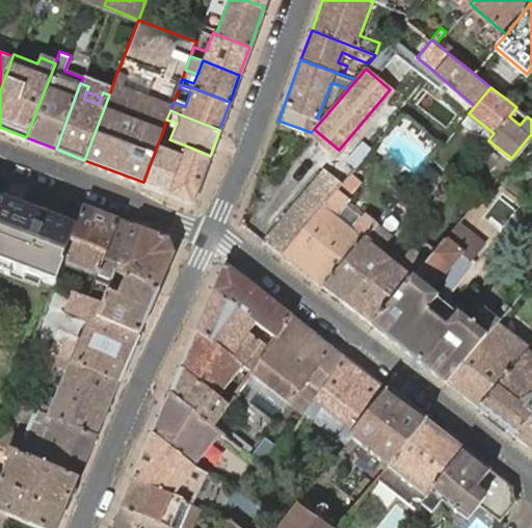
[(275,130),(303,140),(311,132),(278,121),(275,130)]
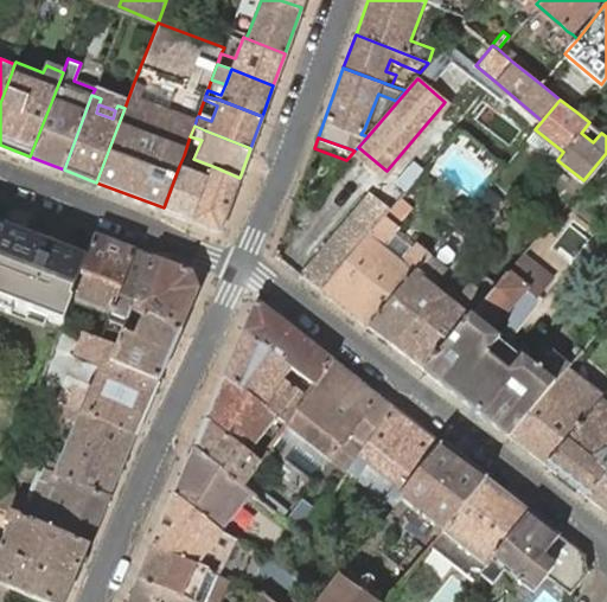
[(208,175),(212,166),(193,159),(184,155),(179,166),(208,175)]
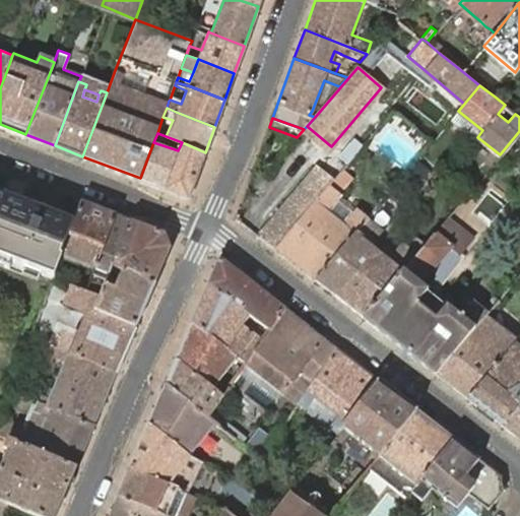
[(140,178),(165,187),(178,150),(153,142),(140,178)]
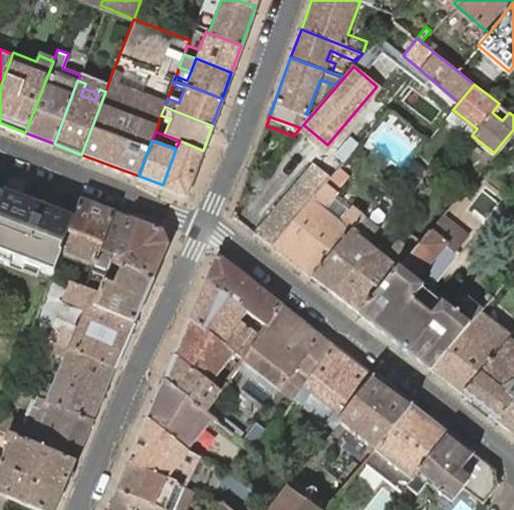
[(187,195),(203,151),(180,141),(176,149),(163,185),(187,195)]
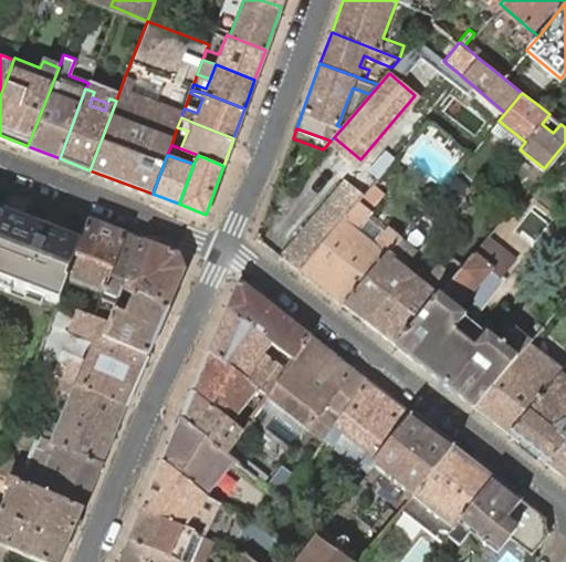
[(282,255),(300,269),(358,199),(371,183),(359,173),(355,168),(282,255)]
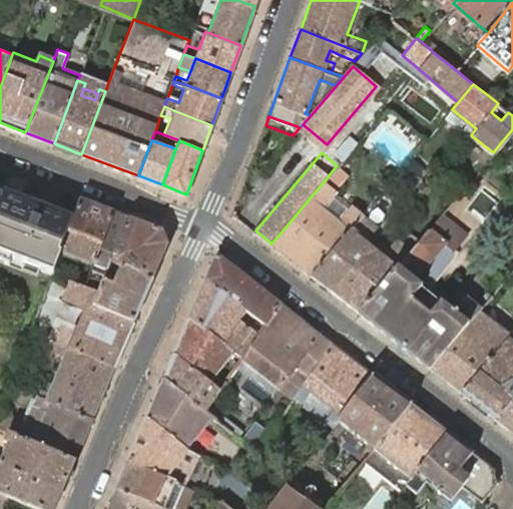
[(325,180),(272,243),(312,275),(351,227),(363,212),(352,203),(348,208),(333,196),(337,190),(333,187),(346,172),(338,165),(337,165),(325,180)]
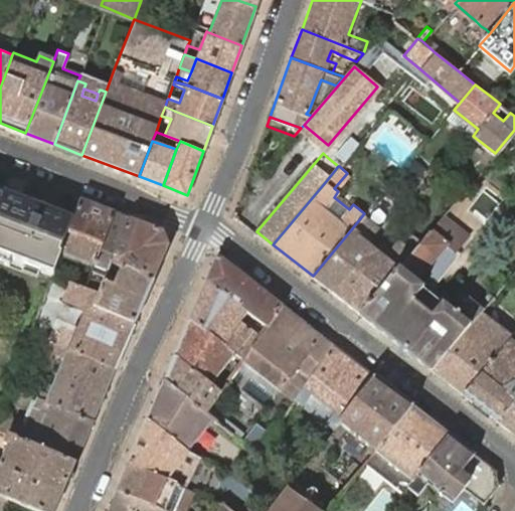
[(74,217),(0,188),(0,252),(40,269),(53,274),(61,252),(74,217)]
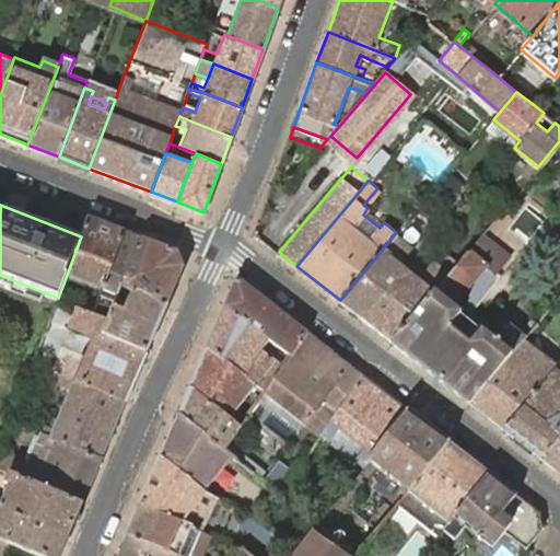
[(125,229),(89,215),(81,236),(67,275),(103,288),(125,229)]
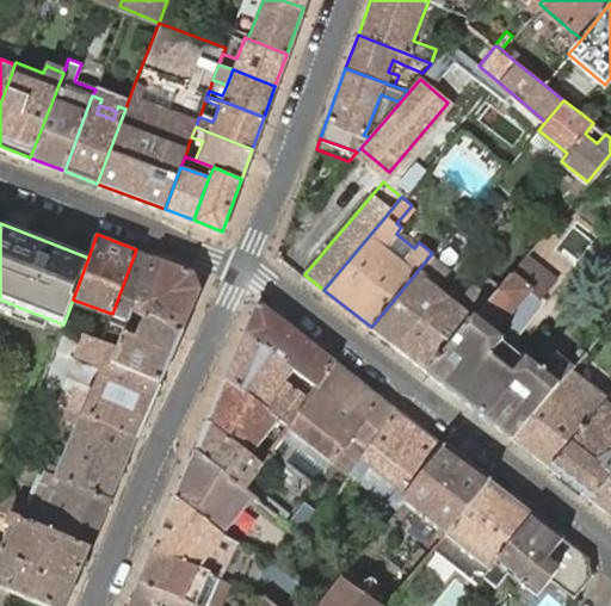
[(153,257),(136,249),(112,314),(102,340),(118,346),(124,332),(134,308),(153,257)]
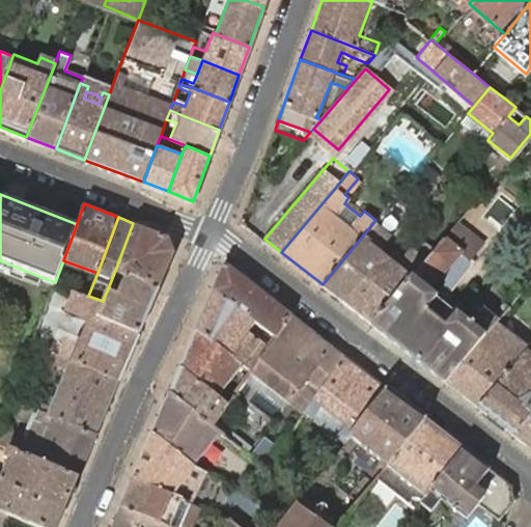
[(168,236),(133,223),(116,268),(127,272),(159,286),(174,250),(168,236)]
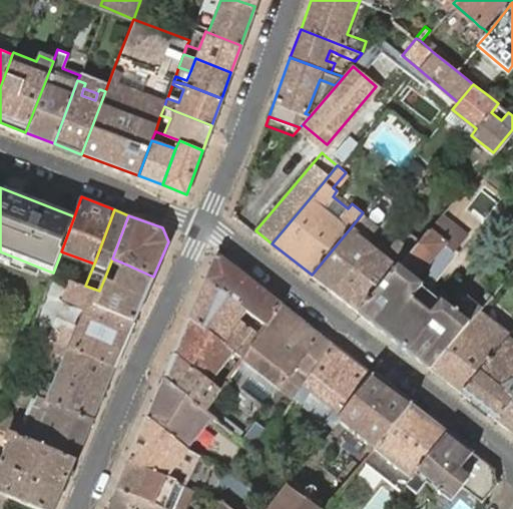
[(351,227),(312,275),(333,290),(371,243),(351,227)]
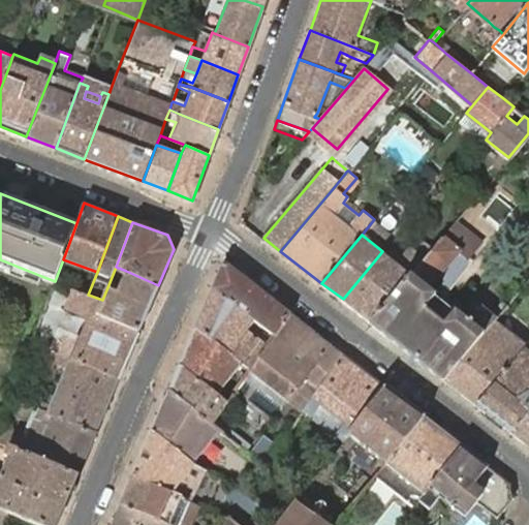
[(493,319),(507,303),(503,299),(500,300),(491,311),(480,303),(467,319),(426,285),(458,249),(442,236),(424,257),(370,321),(443,378),(483,332),(488,326),(493,319)]
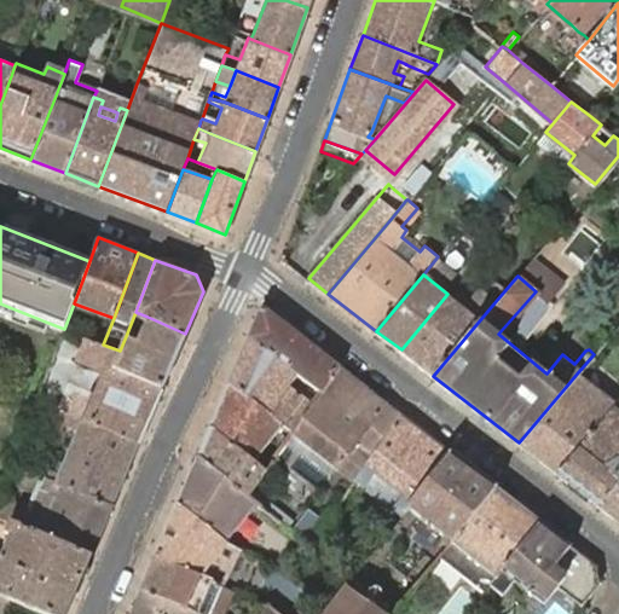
[(401,349),(433,376),(496,301),(479,288),(464,306),(447,294),(401,349)]
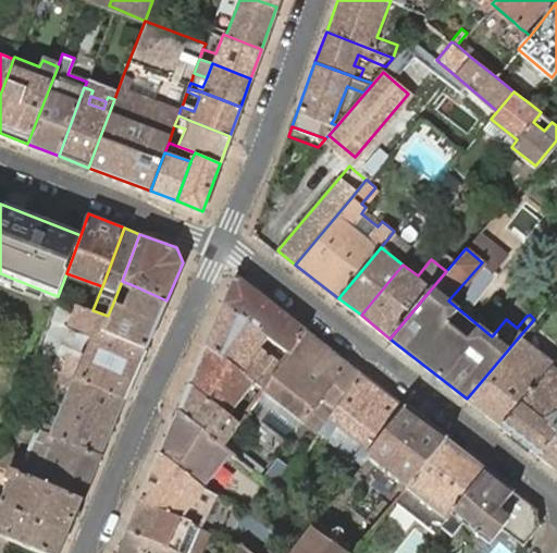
[(0,282),(40,297),(44,291),(0,273),(0,282)]
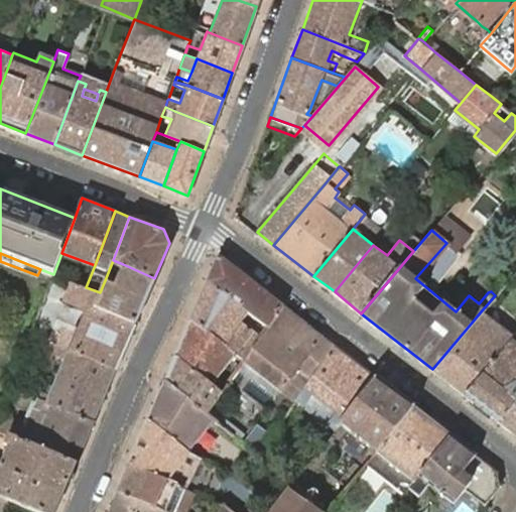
[(218,256),(208,280),(248,310),(267,326),(283,304),(221,255),(218,256)]
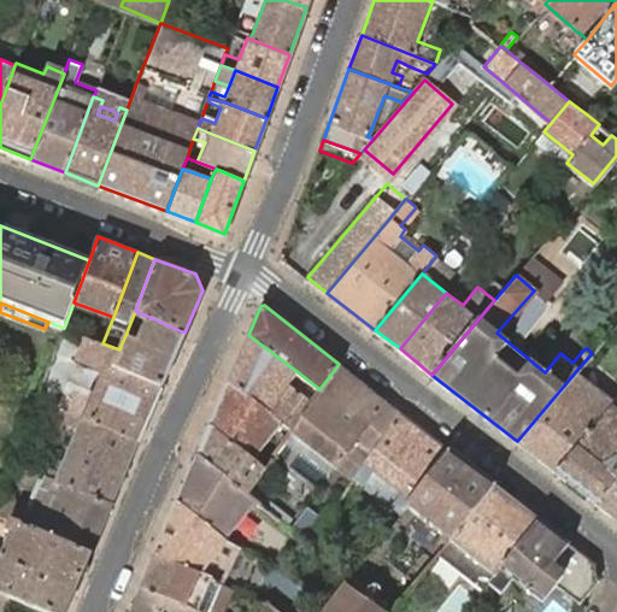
[(125,335),(119,349),(115,364),(163,383),(184,333),(147,316),(136,339),(125,335)]
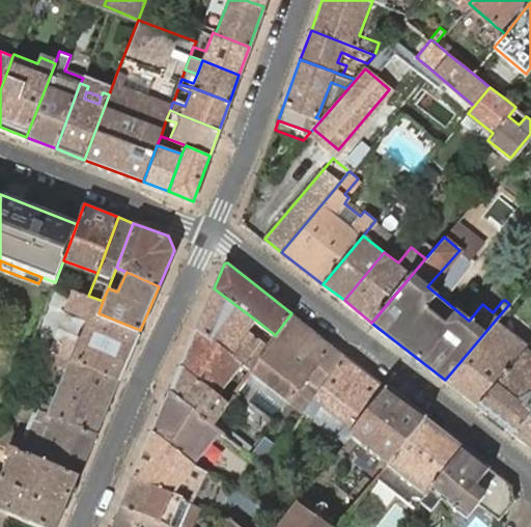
[(214,288),(197,328),(243,362),(251,368),(254,365),(268,345),(247,331),(255,320),(214,288)]
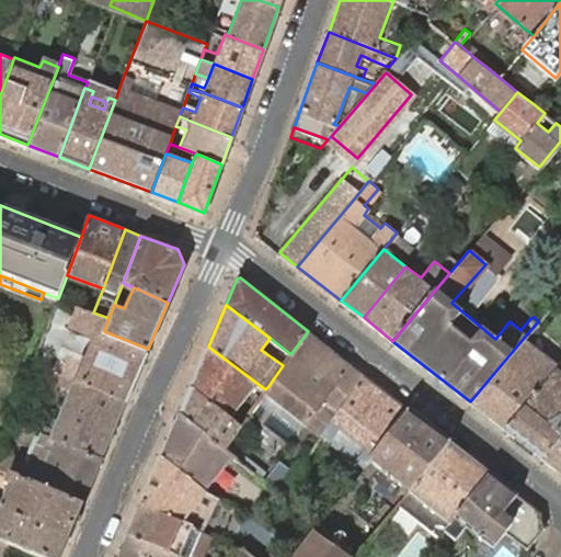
[(93,313),(77,306),(68,327),(92,337),(79,368),(63,362),(59,371),(126,399),(148,349),(104,331),(109,318),(93,313)]
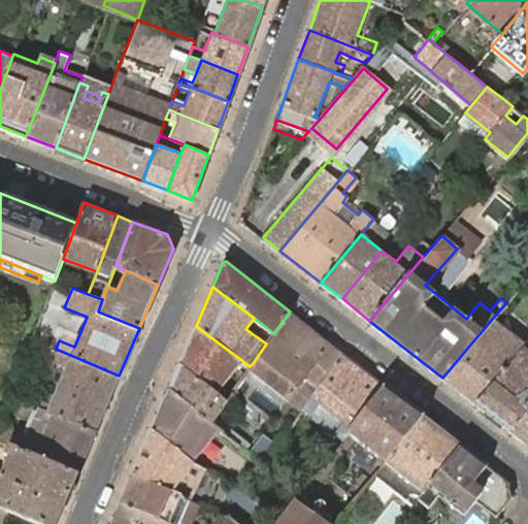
[(290,398),(303,408),(342,353),(290,312),(273,333),(266,344),(253,363),(292,394),(290,398)]
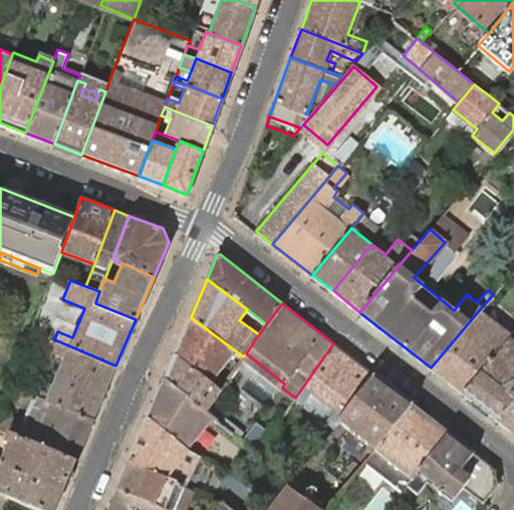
[(480,322),(497,325),(479,310),(474,316),(480,322)]
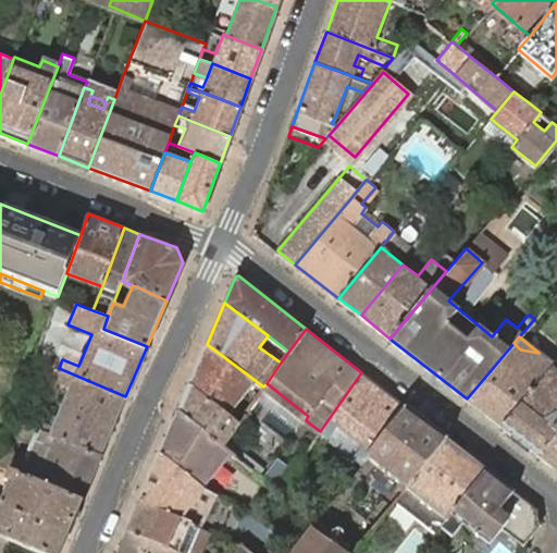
[(542,378),(553,364),(539,353),(520,349),(514,343),(508,349),(467,398),(502,425),(542,378)]
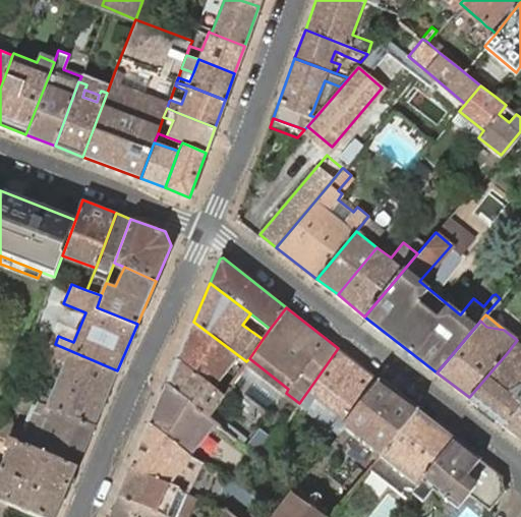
[(193,322),(177,357),(214,387),(222,377),(238,355),(193,322)]
